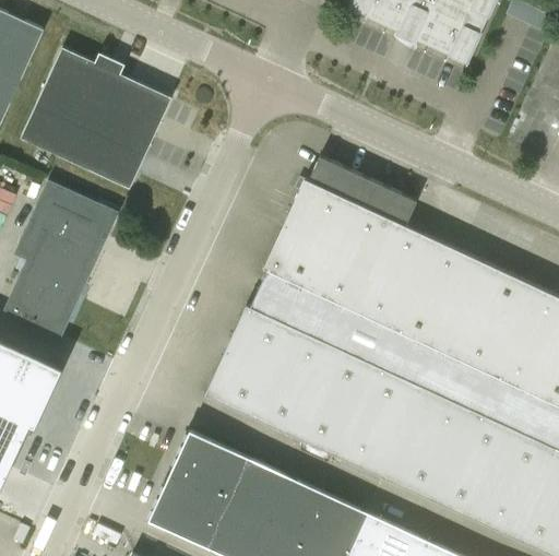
[(351,0),(345,13),(347,14),(347,12),(365,21),(365,22),(366,23),(367,20),(396,34),(395,38),(396,39),(397,36),(415,45),(414,47),(415,48),(417,44),(448,57),(447,60),(448,60),(448,59),(466,67),(465,68),(466,69),(482,36),(480,35),(487,21),(489,21),(498,0),(351,0)]
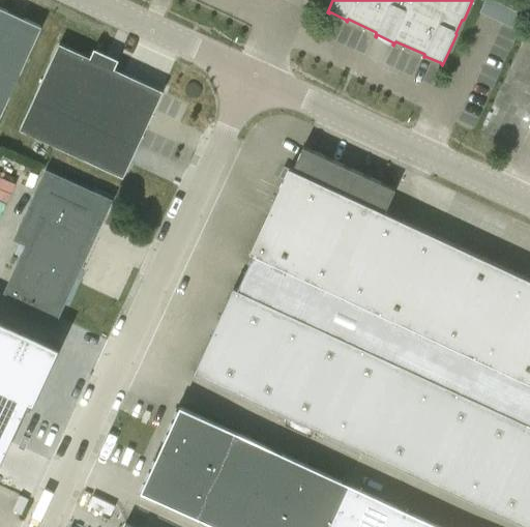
[(0,119),(15,89),(41,30),(0,10),(0,119)]
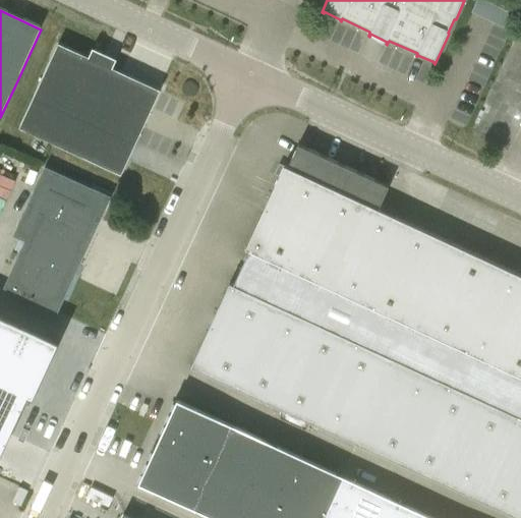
[(116,62),(104,57),(93,51),(89,60),(58,46),(18,130),(121,177),(160,93),(112,71),(116,62)]
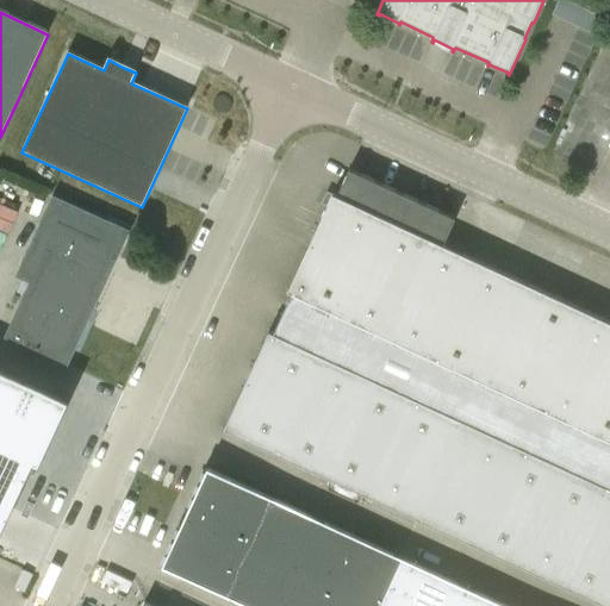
[(609,605),(609,325),(442,248),(454,222),(349,173),(337,199),(332,197),(287,294),(292,295),(273,336),(269,333),(224,431),(601,605),(609,605)]
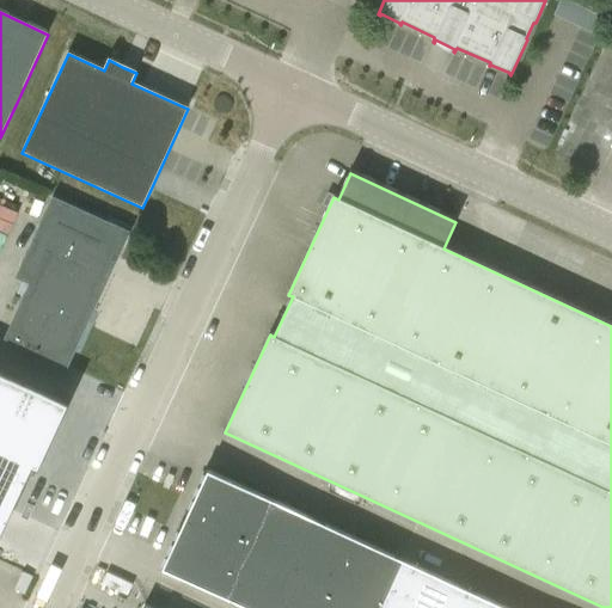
[(109,225),(53,200),(16,280),(29,286),(4,342),(38,357),(38,358),(67,372),(130,234),(109,223),(109,225)]
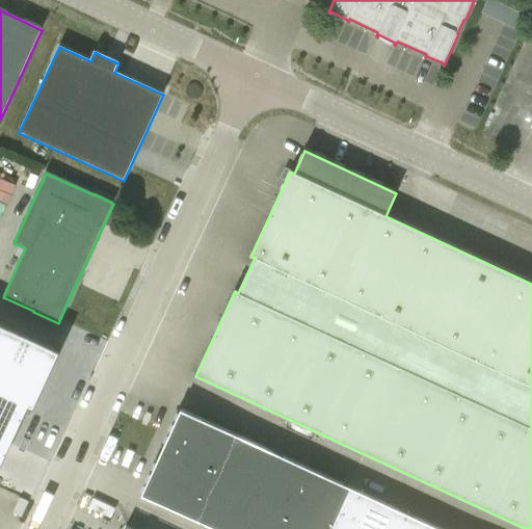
[(0,202),(5,205),(14,186),(0,180),(0,202)]
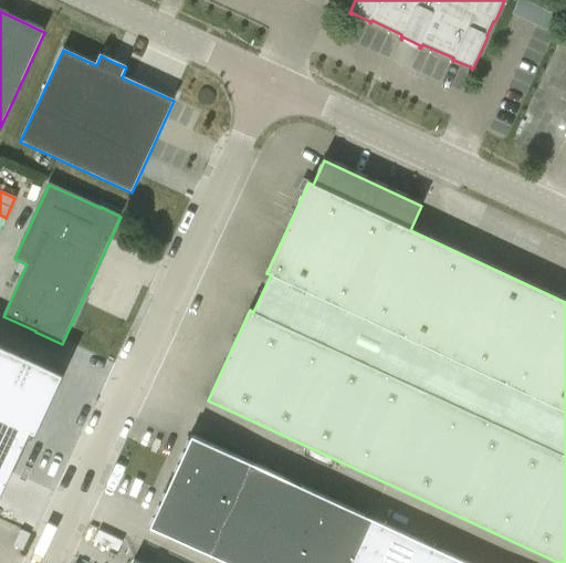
[(0,467),(11,442),(8,441),(11,434),(19,437),(24,425),(22,424),(49,367),(0,344),(0,467)]
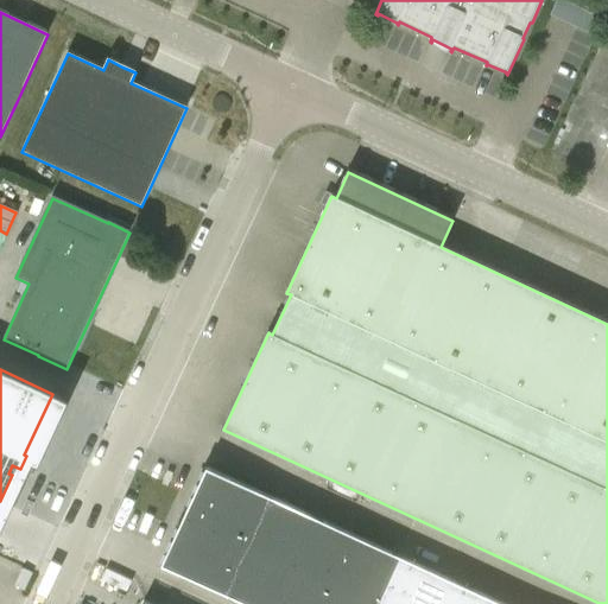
[(206,468),(183,516),(248,547),(271,497),(206,468)]
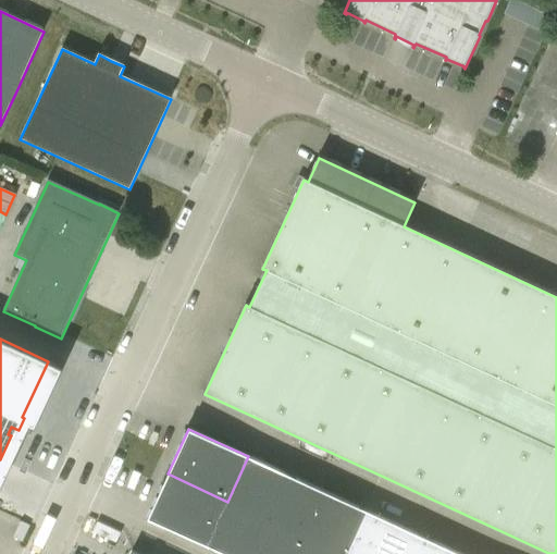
[(248,456),(227,502),(267,520),(287,475),(248,456)]
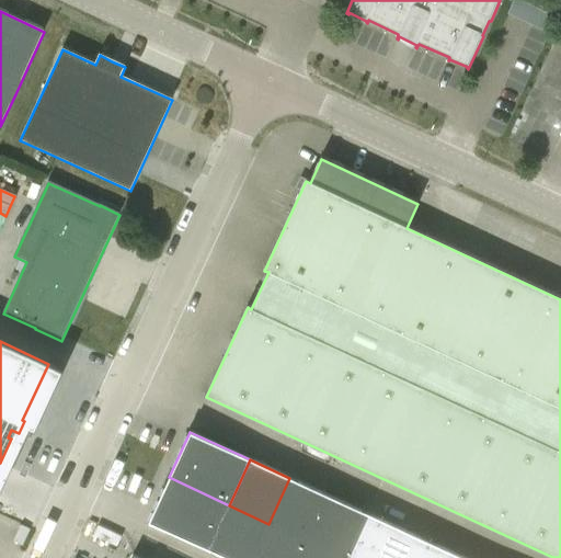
[(169,477),(148,521),(208,549),(229,505),(169,477)]
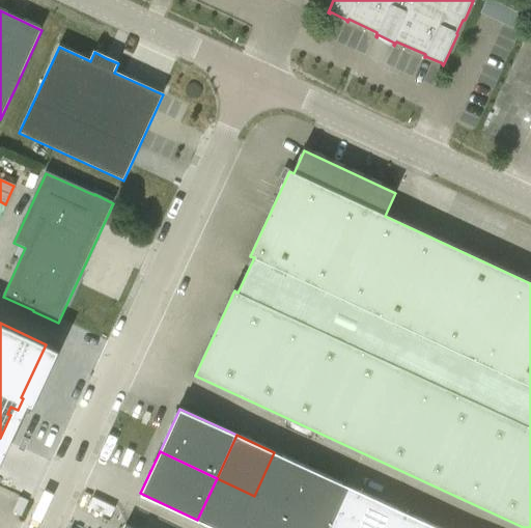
[(274,452),(254,496),(291,512),(311,470),(274,452)]
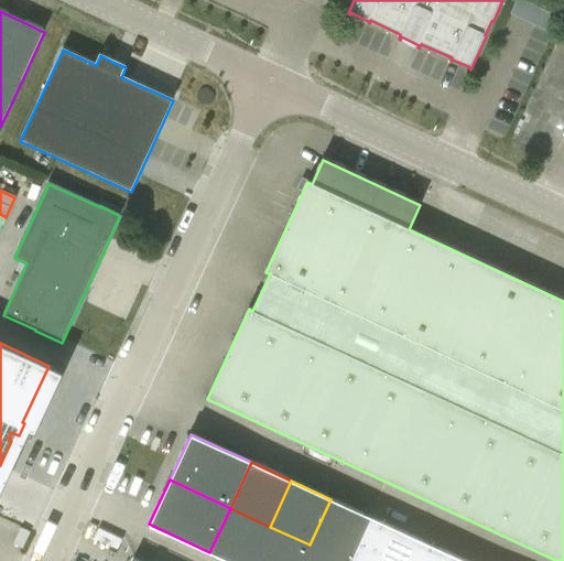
[(331,499),(310,545),(343,560),(351,560),(371,518),(331,499)]
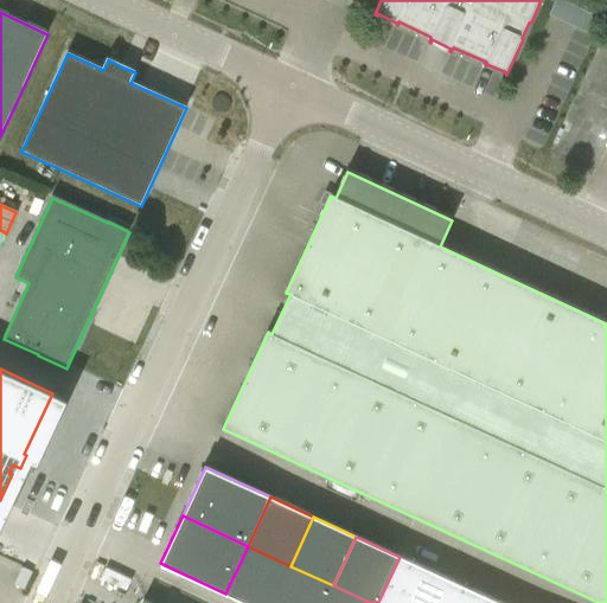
[(248,546),(225,594),(246,602),(273,602),(291,566),(248,546)]
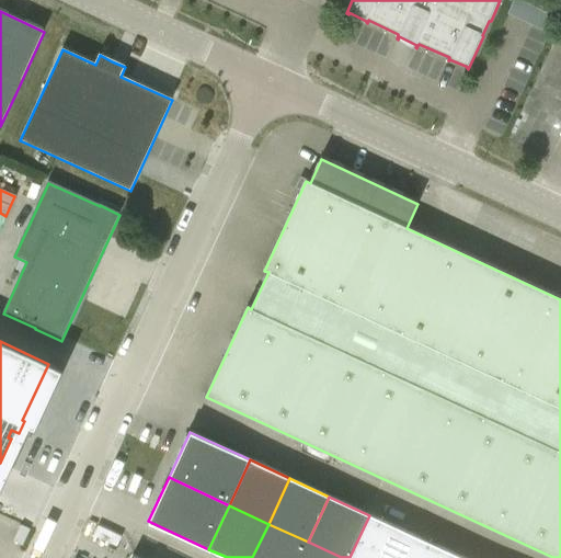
[(369,515),(350,557),(373,557),(389,525),(369,515)]
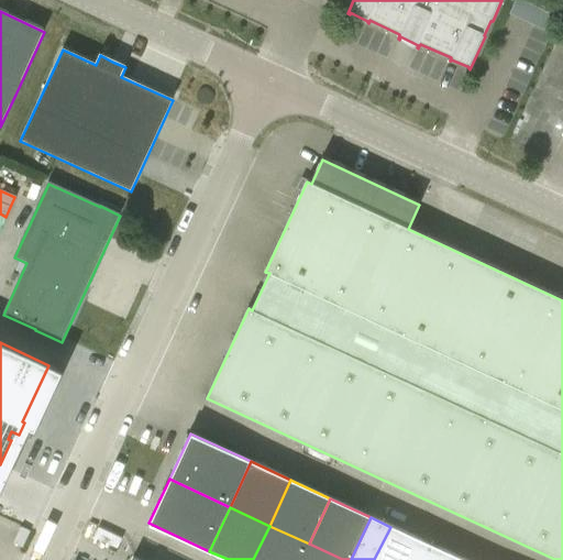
[(269,526),(253,559),(301,559),(309,544),(269,526)]
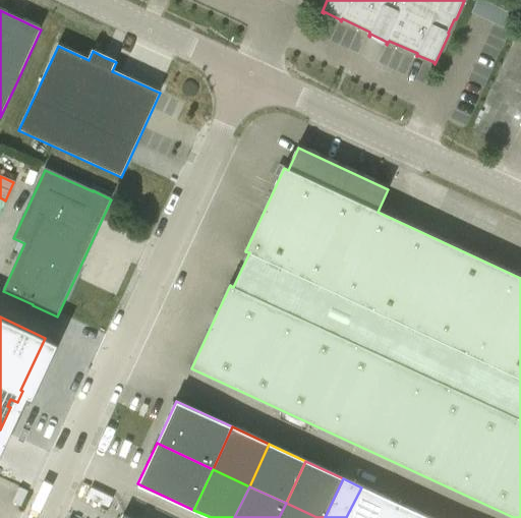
[(361,487),(346,517),(391,517),(398,504),(361,487)]
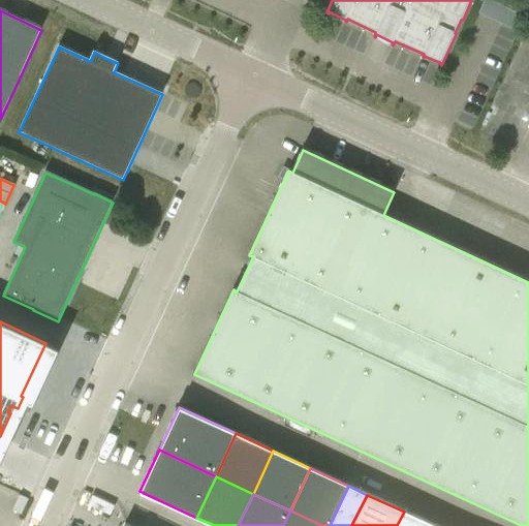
[(290,511),(283,525),(321,525),(290,511)]
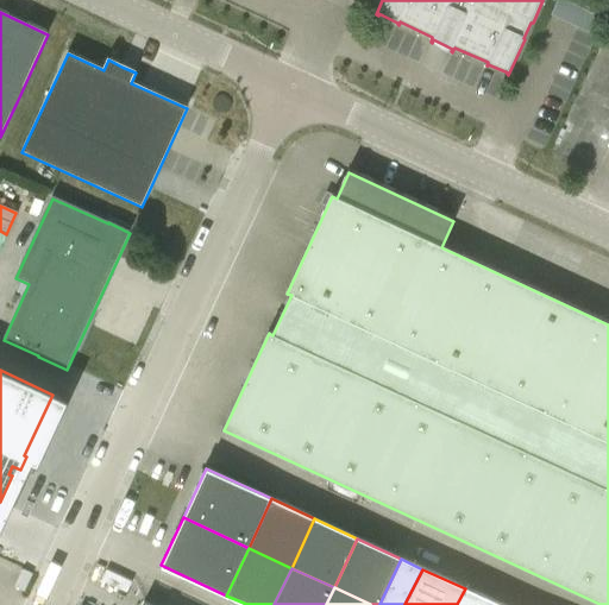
[(498,604),(465,588),(457,604),(498,604)]
